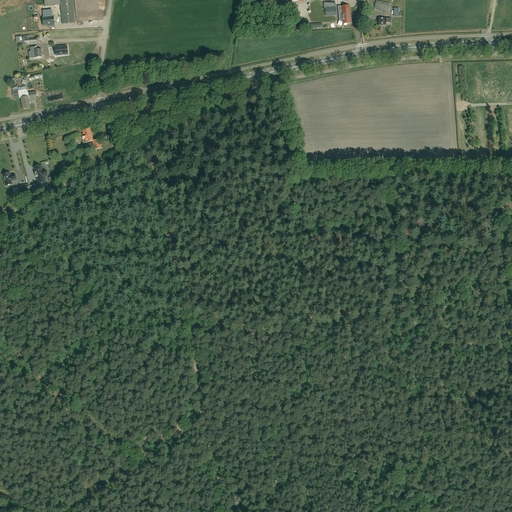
[(43,0),(44,6),(48,6),(61,5),(62,24),(75,23),(72,0),(43,0)]
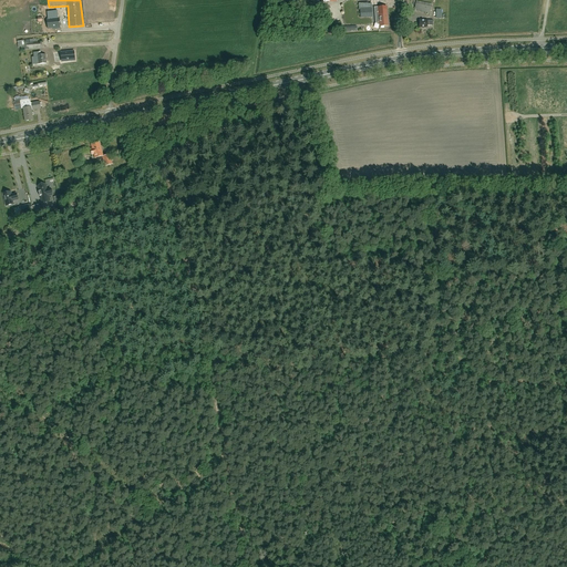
[(368,3),(379,3),(379,0),(361,0),(361,3),(359,3),(359,10),(360,10),(360,18),(367,17),(371,17),(371,9),(368,9),(368,3)]
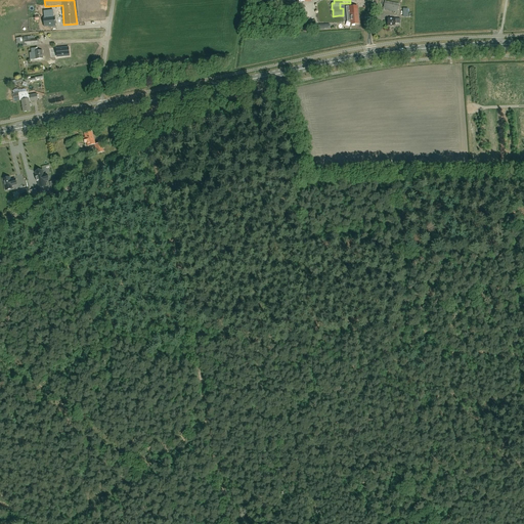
[(398,6),(384,3),(383,9),(397,12),(398,6)]
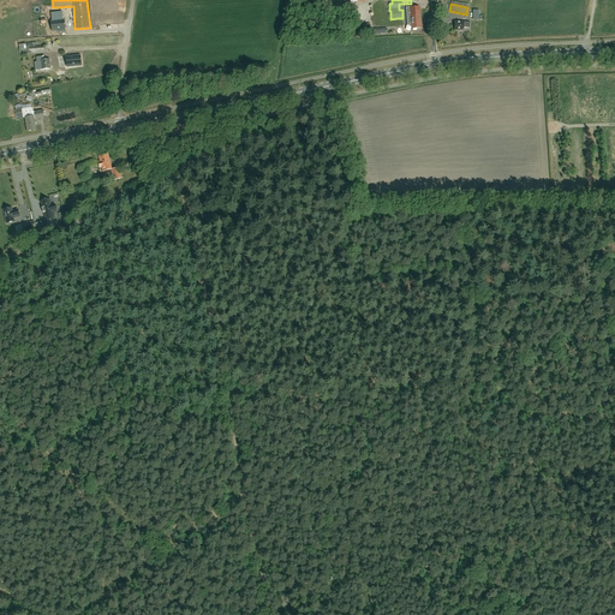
[(407,25),(412,25),(412,29),(421,28),(419,16),(417,16),(416,11),(411,11),(411,16),(406,17),(407,25)]
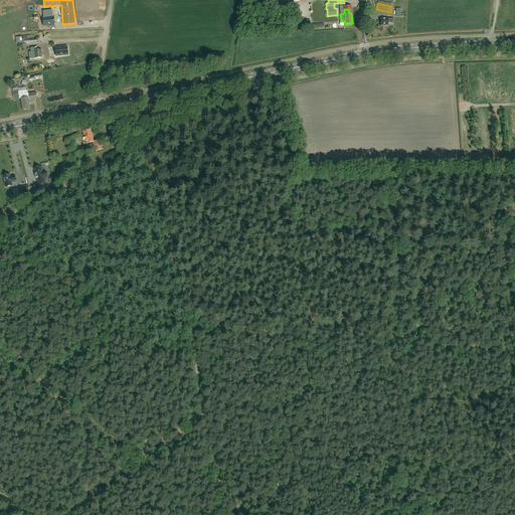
[(49,27),(54,26),(53,17),(42,18),(43,26),(49,26),(49,27)]
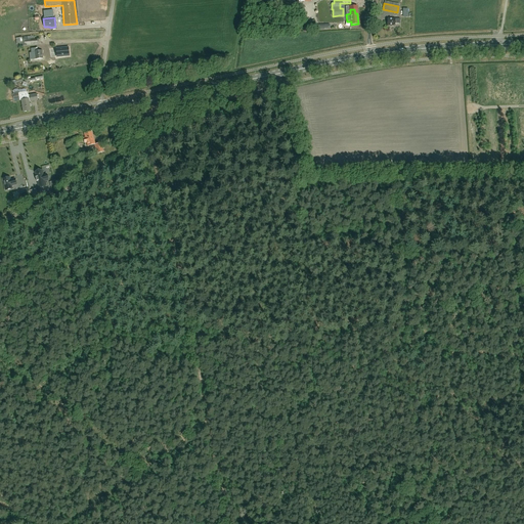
[(26,37),(22,37),(15,38),(16,43),(22,43),(22,45),(37,44),(37,39),(34,39),(34,36),(26,37)]
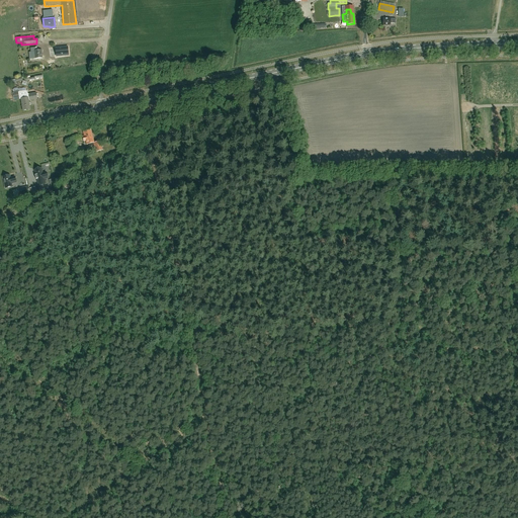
[(29,60),(42,58),(41,50),(34,51),(33,48),(30,49),(31,53),(29,53),(29,60)]
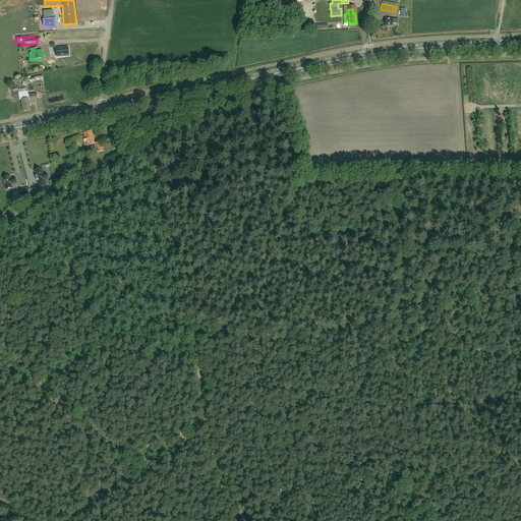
[(68,56),(68,48),(56,49),(57,57),(68,56)]
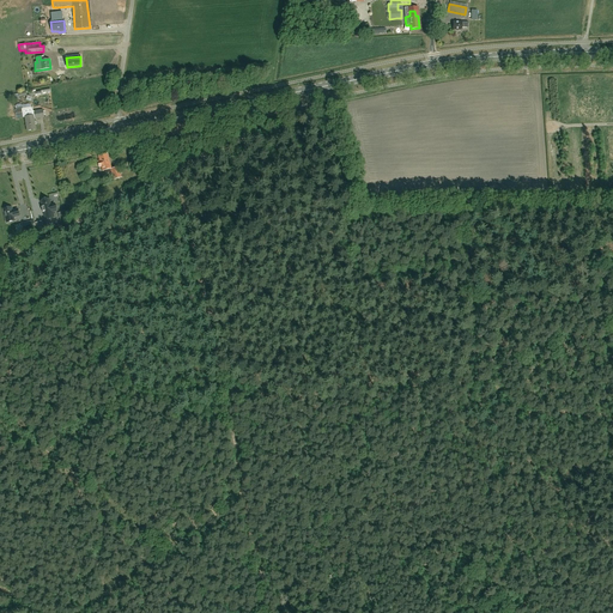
[(34,120),(44,117),(43,110),(32,111),(32,108),(22,109),(16,110),(16,115),(23,114),(23,117),(25,117),(28,131),(36,129),(34,120)]
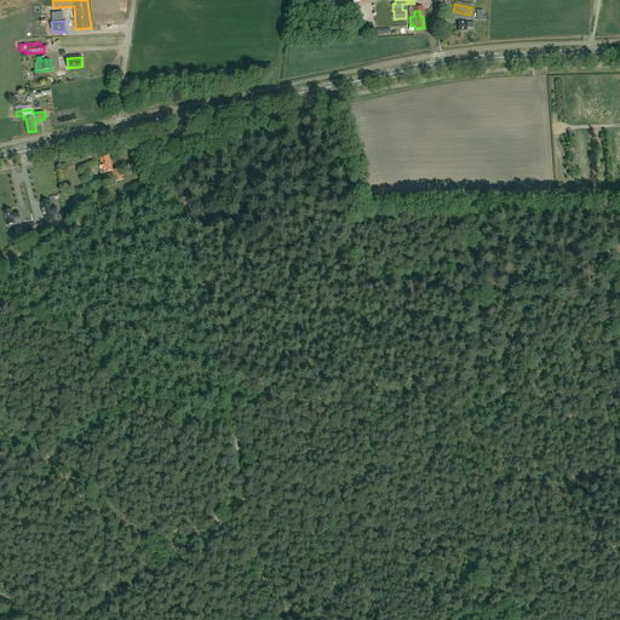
[(103,168),(104,173),(113,171),(110,161),(108,156),(99,159),(102,164),(99,164),(101,170),(103,168)]
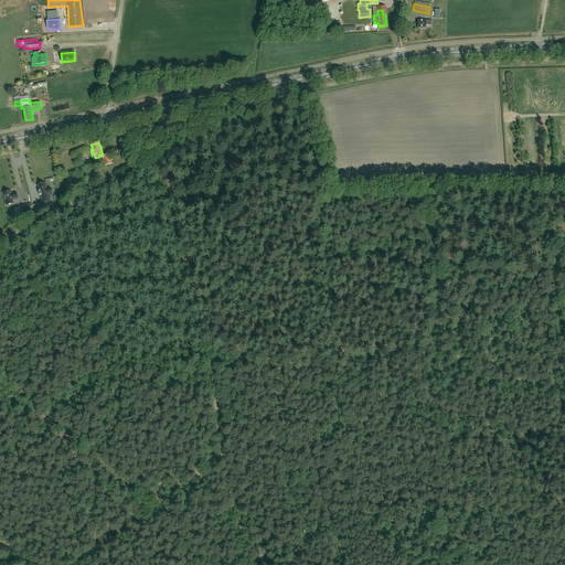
[(105,166),(112,163),(109,155),(103,157),(105,166)]
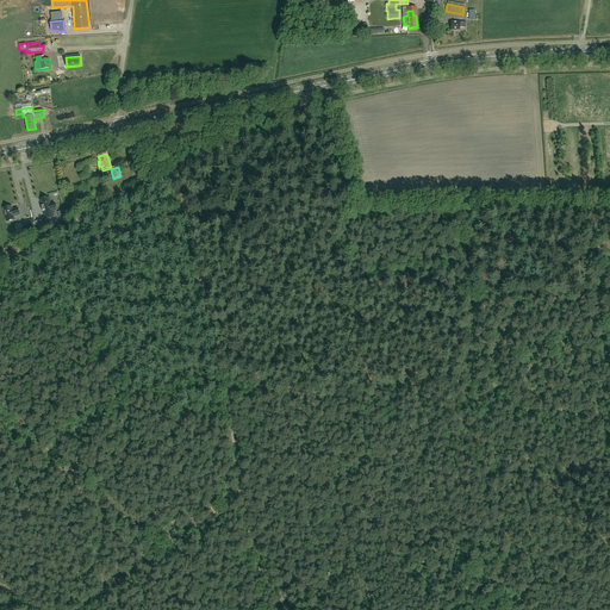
[(49,198),(41,200),(42,206),(43,211),(45,218),(54,216),(53,211),(56,210),(54,204),(50,204),(49,198)]
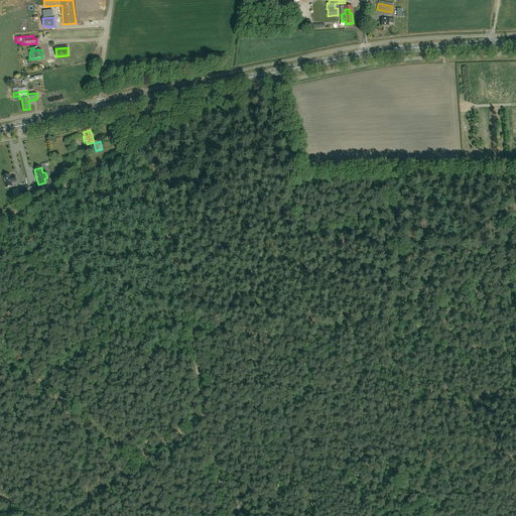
[(9,174),(3,176),(5,187),(12,185),(11,183),(16,182),(14,176),(10,177),(9,174)]
